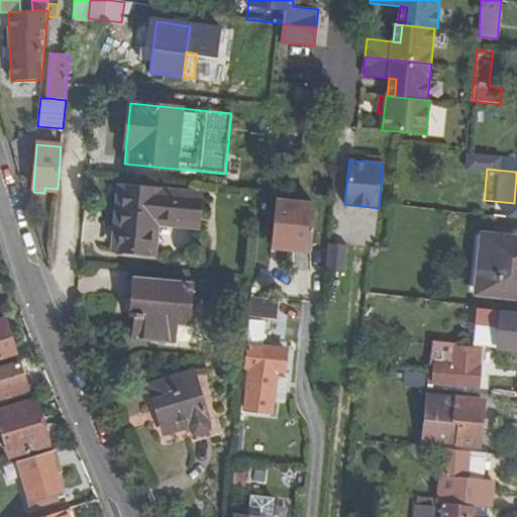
[(200,196),(122,189),(116,249),(151,252),(154,220),(197,224),(200,196)]
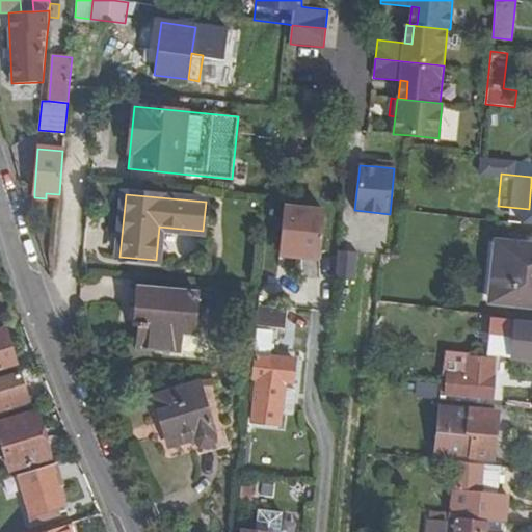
[(324,212),(284,208),(280,251),(320,255),(324,212)]
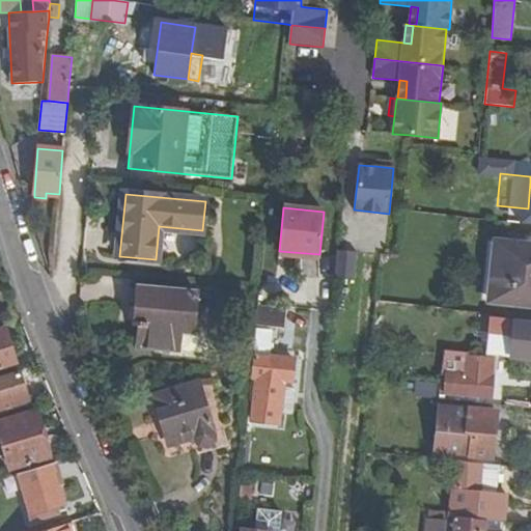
[(530,245),(496,242),(490,301),(530,304),(530,245)]
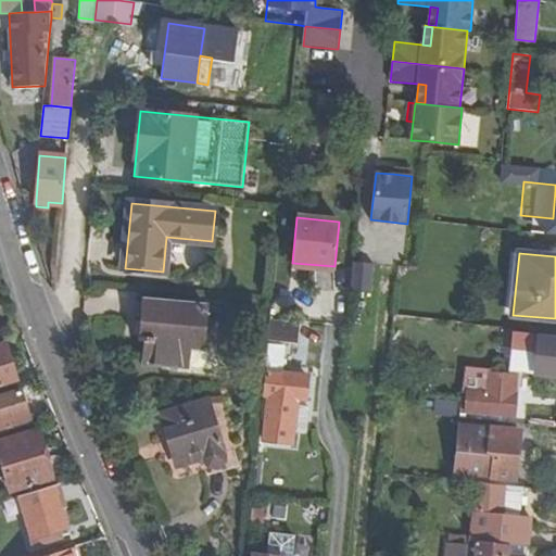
[(355,292),(369,294),(374,263),(359,262),(355,292)]
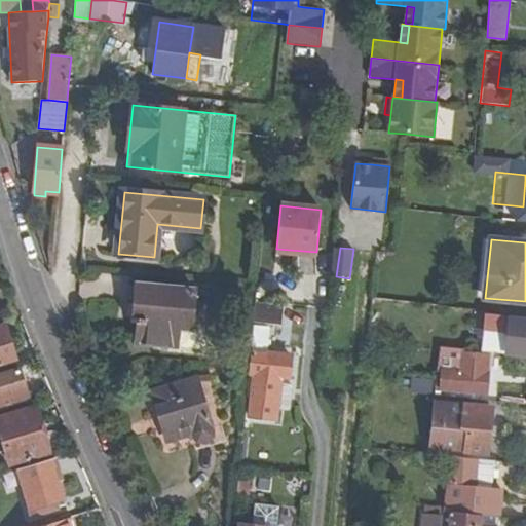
[(195,291),(137,285),(133,322),(138,323),(136,342),(177,346),(179,328),(192,329),(195,291)]
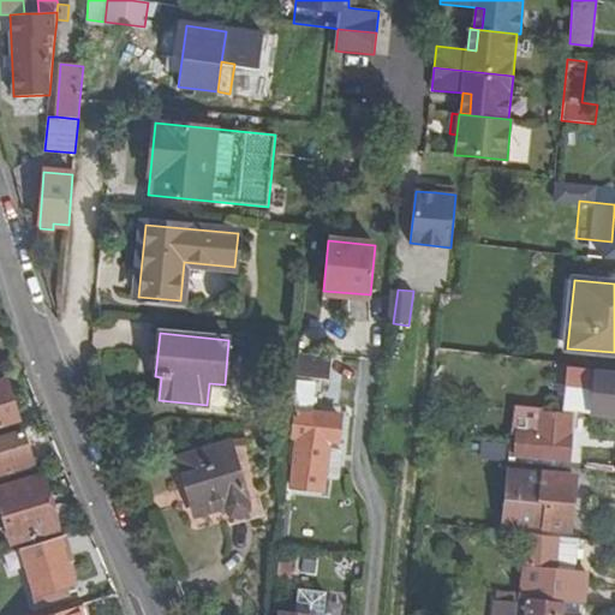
[(297,375),(329,378),(330,357),(299,353),(297,375)]
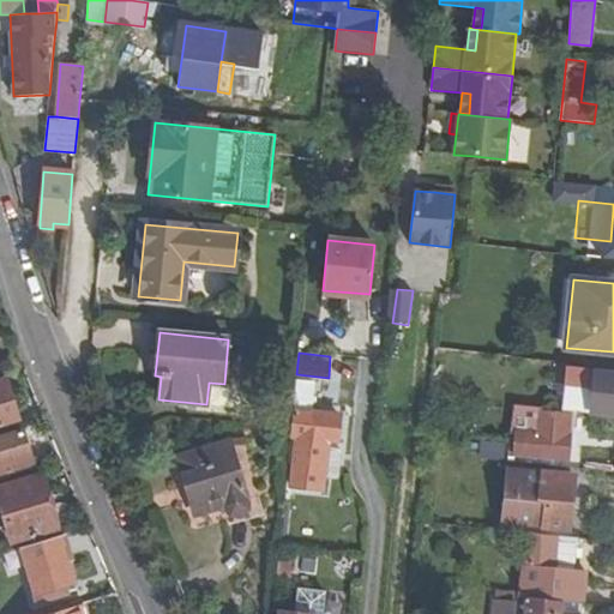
[(613,415),(613,373),(596,372),(595,387),(565,385),(563,410),(613,415)]
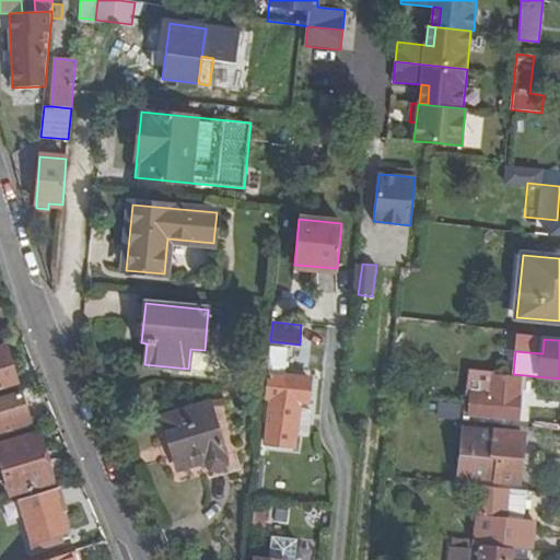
[(6,346),(0,347),(0,389),(18,384),(6,346)]
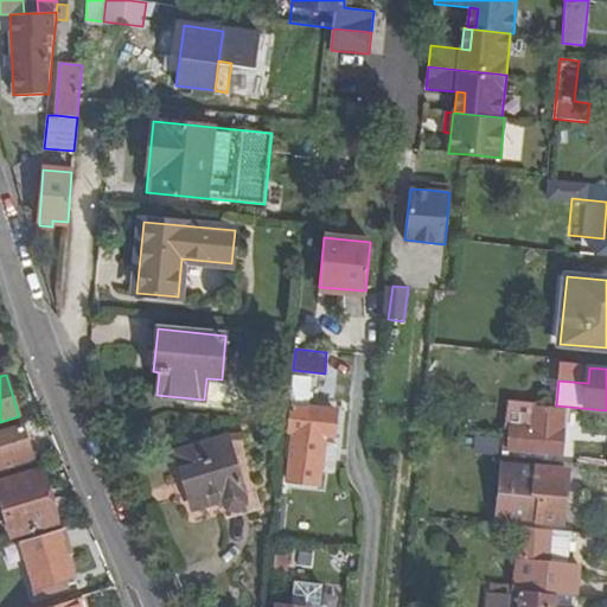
[(310,391),(311,377),(293,375),(292,389),(310,391)]
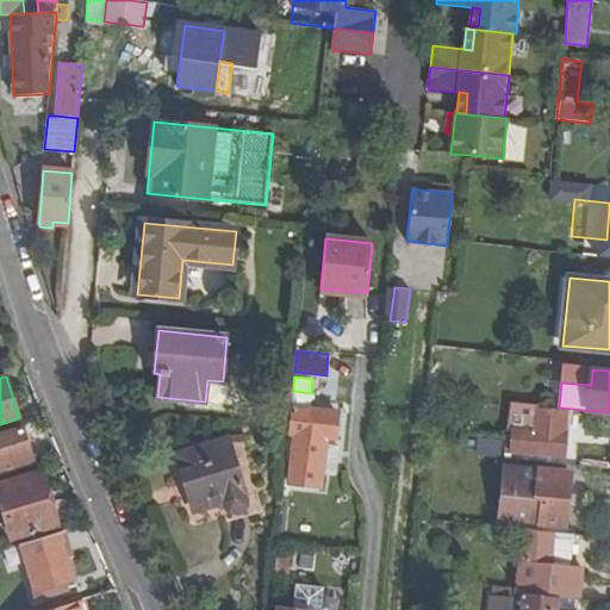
[(334,448),(337,414),(309,411),(311,393),(293,391),(290,429),(286,459),(292,460),(290,484),(321,486),(322,471),(325,447),(334,448)]
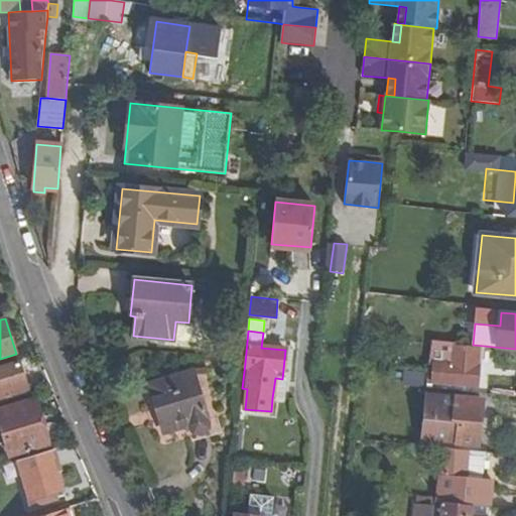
[(463,385),(478,386),(479,365),(478,365),(479,348),(454,345),(454,343),(431,341),(429,356),(439,357),(438,362),(434,362),(432,383),(449,384),(463,385)]
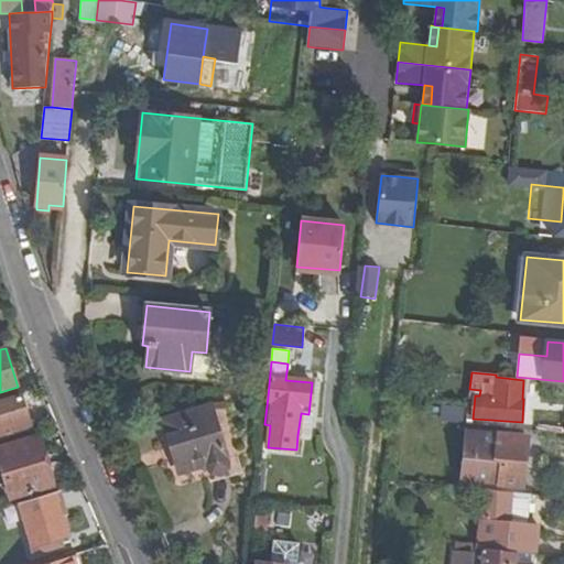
[(21,396),(0,401),(0,438),(31,430),(21,396)]
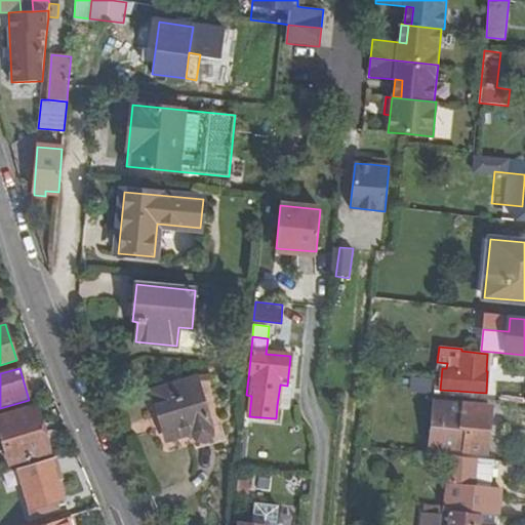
[(196,377),(152,391),(166,440),(192,433),(193,435),(195,437),(197,439),(199,440),(202,440),(204,440),(207,438),(208,437),(210,435),(211,433),(211,430),(211,428),(196,377)]
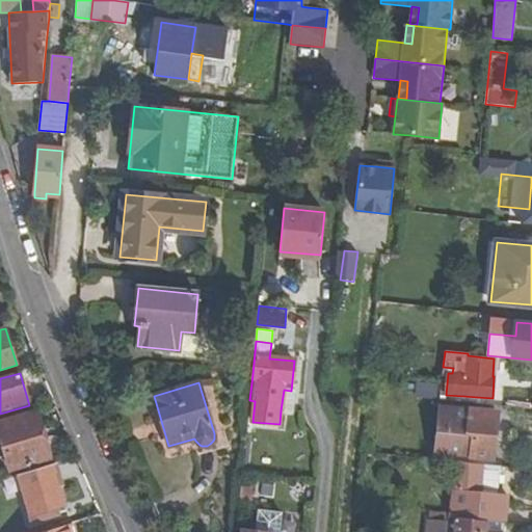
[(291,391),(284,390),(281,410),(292,411),(295,390),(291,391)]
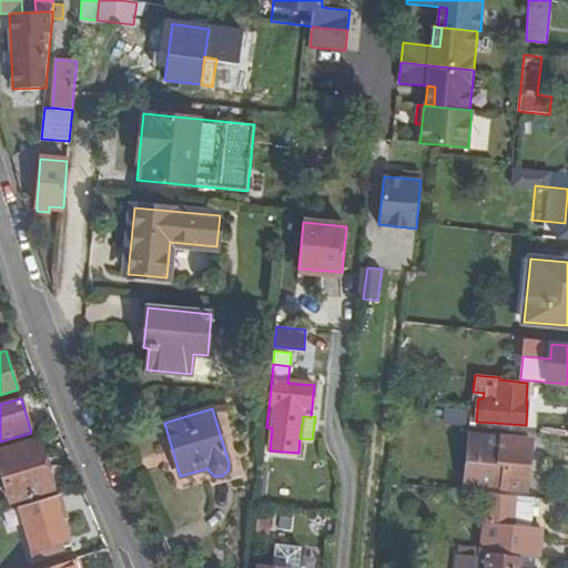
[(503,437),(468,434),(463,483),(503,487),(505,465),(499,464),(503,437)]
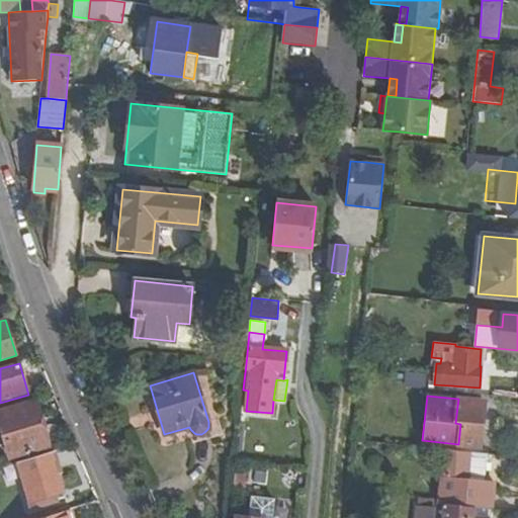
[(484,402),(458,399),(455,423),(460,424),(458,444),(480,446),(484,402)]
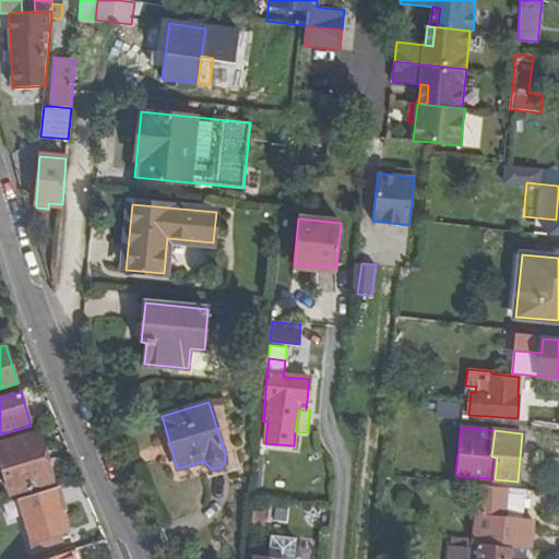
[(37,432),(0,443),(0,458),(11,494),(52,482),(57,479),(59,478),(61,477),(63,476),(64,474),(66,473),(66,471),(67,470),(67,467),(66,465),(66,464),(64,462),(63,461),(61,460),(60,459),(58,458),(56,458),(52,458),(50,459),(46,460),(37,432)]
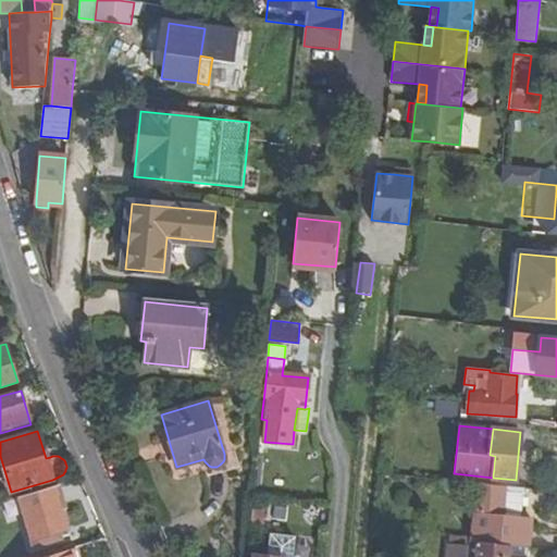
[(505,486),(475,483),(473,503),(474,503),(470,541),(479,542),(509,545),(524,547),(529,547),(532,519),(521,518),(523,489),(505,486)]
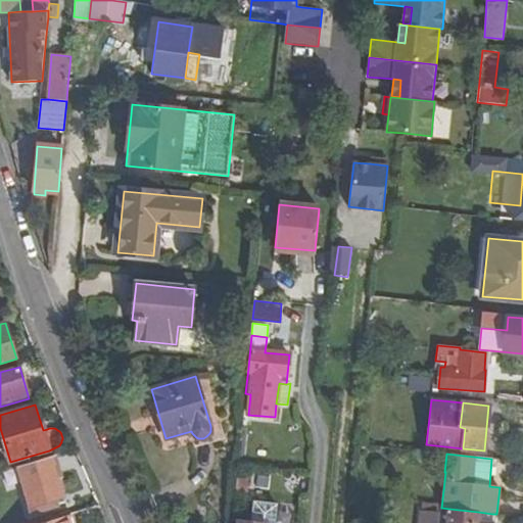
[(51,456),(18,466),(30,506),(63,496),(57,476),(60,475),(55,457),(52,458),(51,456)]
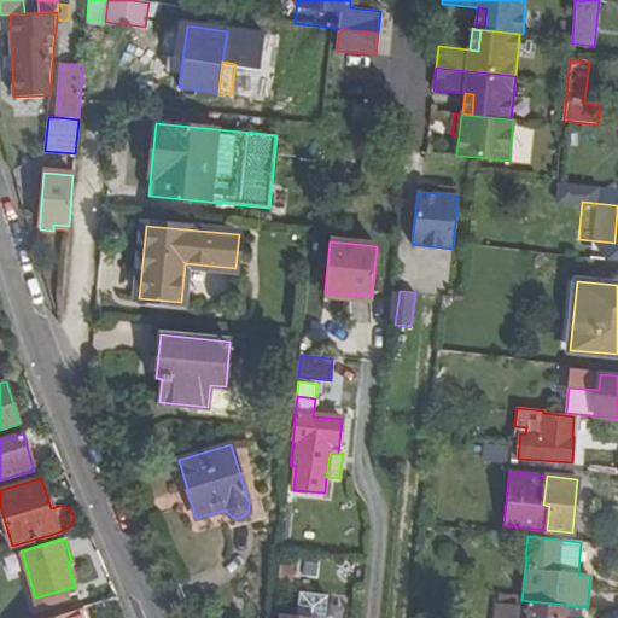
[(291,583),(292,565),(280,564),(279,582),(291,583)]
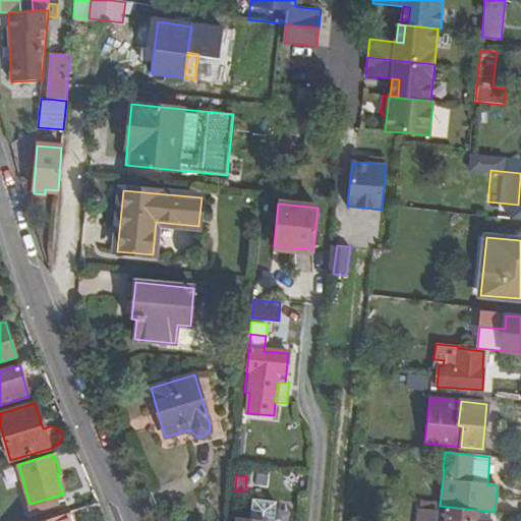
[(253,499),(250,520),(274,520),(277,502),(253,499)]
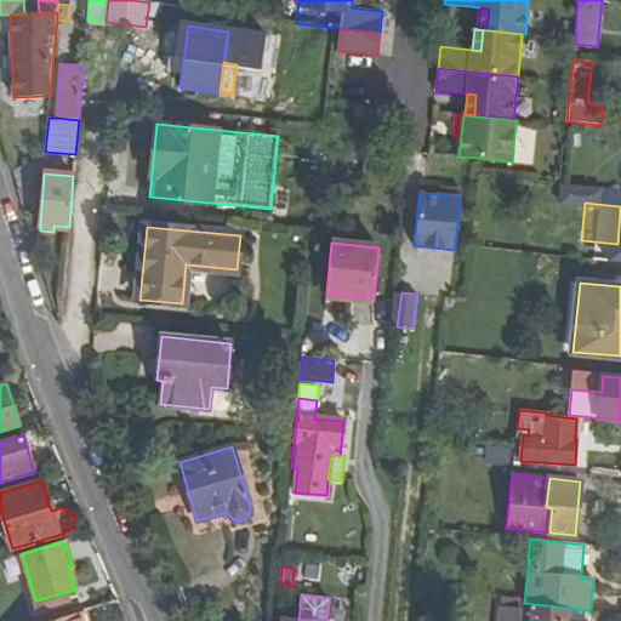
[(520,620),(531,620),(534,604),(524,603),(523,603),(522,610),(520,620)]
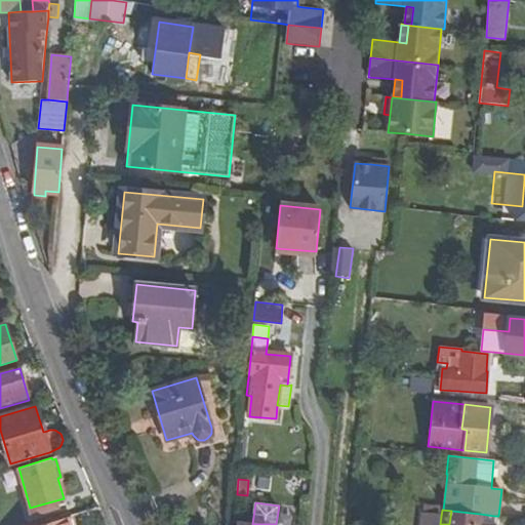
[(493,524),(479,524),(480,514),(451,511),(449,524),(493,524)]
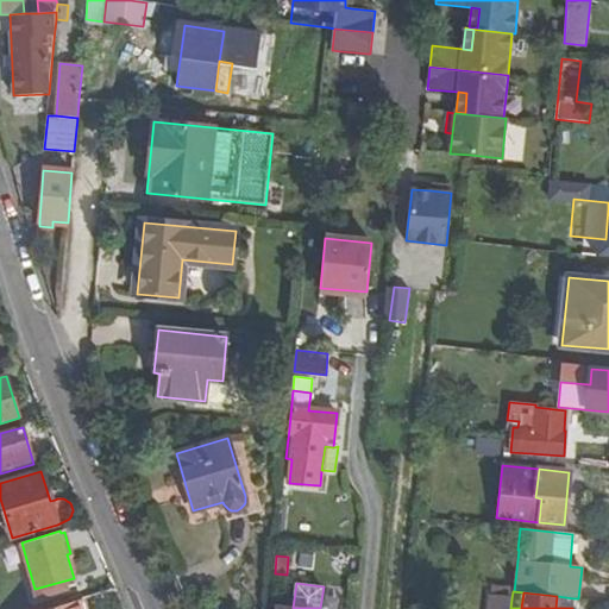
[(510,608),(512,598),(490,596),(489,608),(510,608)]
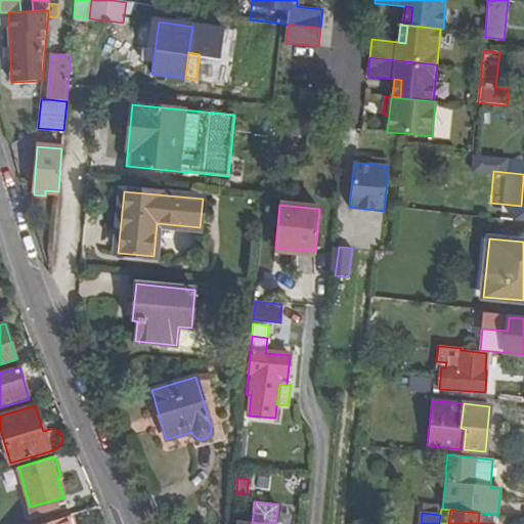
[(493,515),(479,513),(478,523),(492,523),(493,515)]
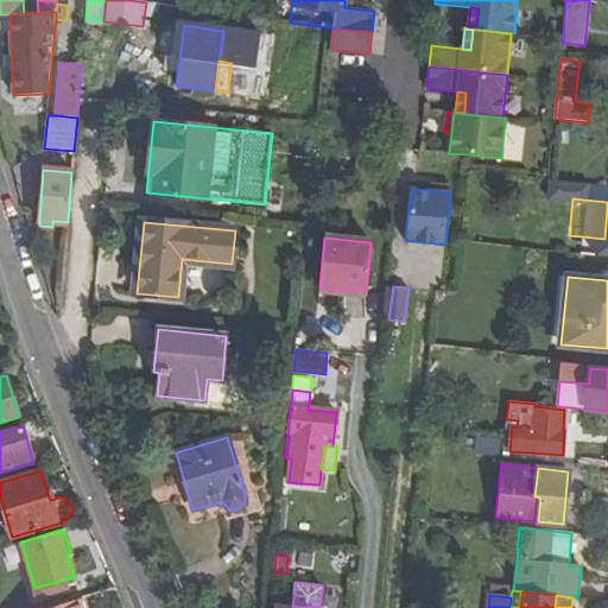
[(84,607),(82,597),(46,607),(84,607)]
